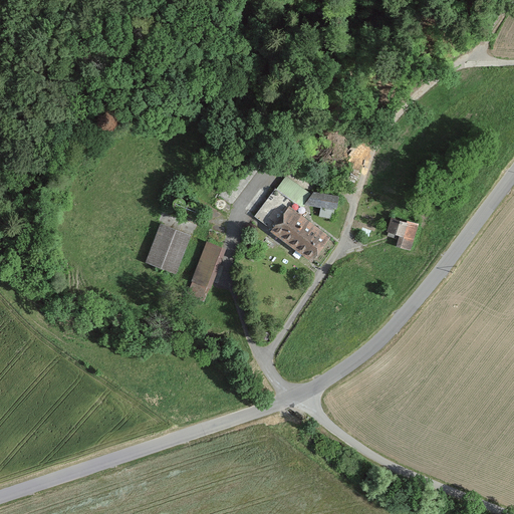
[(319,215),(334,218),(339,194),(312,188),(308,203),(321,206),(319,215)]
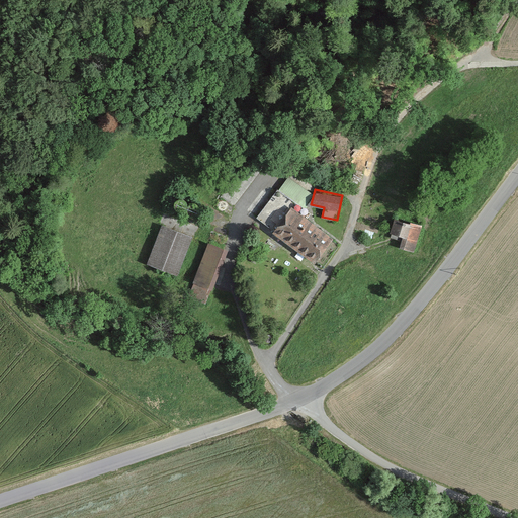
[(314,259),(327,240),(308,227),(291,216),(299,205),(289,198),(279,190),(258,220),(295,246),(314,259)]
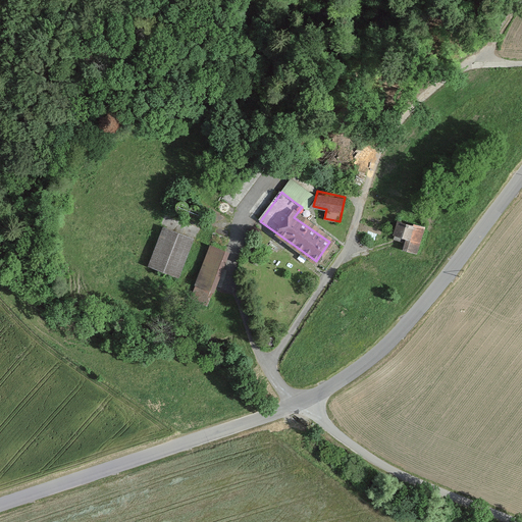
[(424,228),(397,221),(393,237),(405,241),(402,251),(417,255),(424,228)]
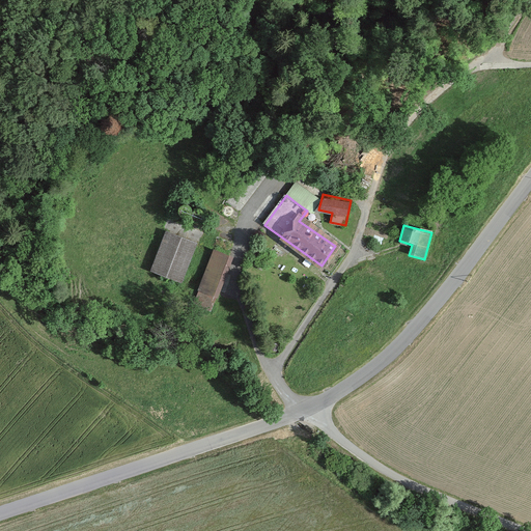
[(198,244),(166,230),(151,270),(184,282),(198,244)]
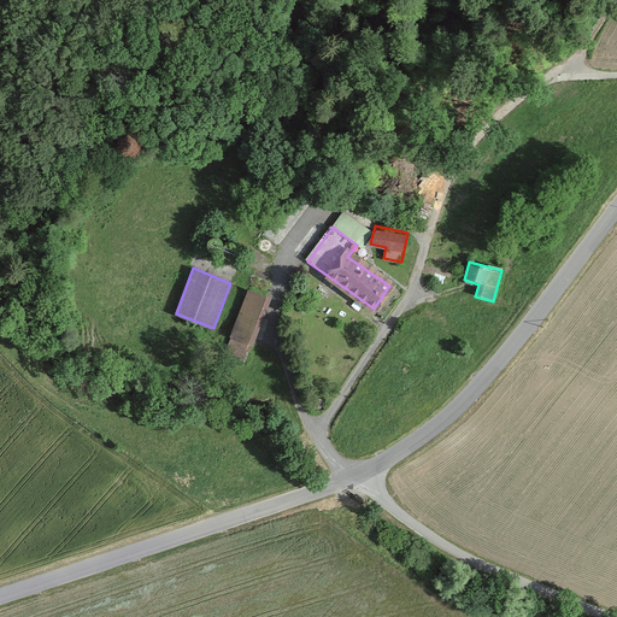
[(272,300),(250,291),(224,353),(247,362),(272,300)]
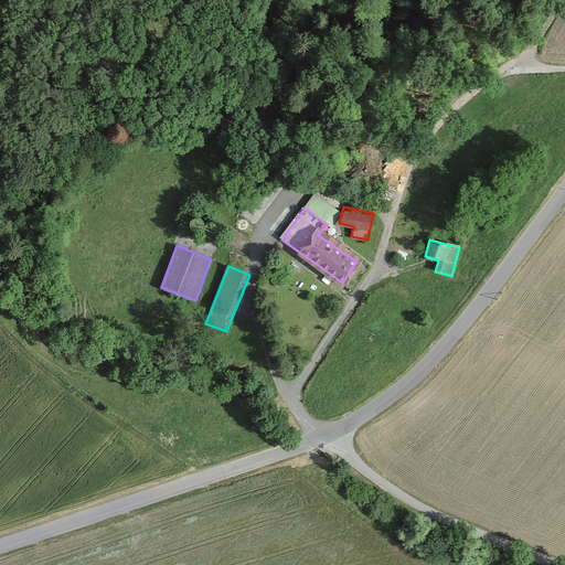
All buildings are outlined.
